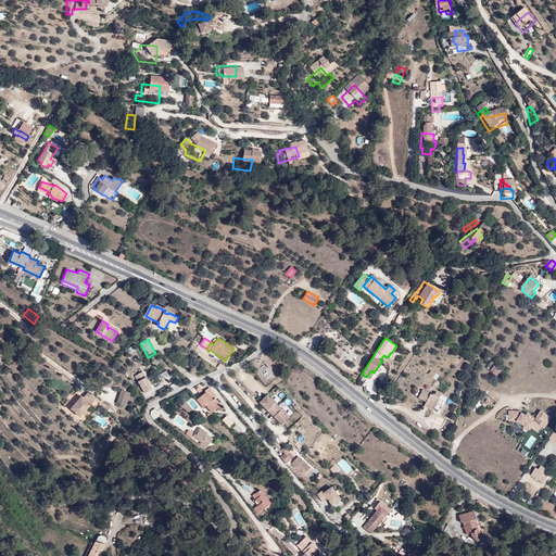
[(496,365),(492,362),(487,368),(497,376),(502,370),(495,366),(496,365)]
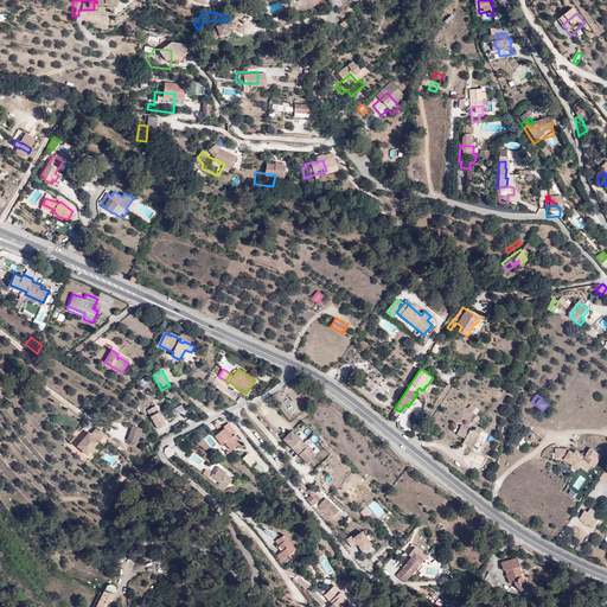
[(281,402),(289,415),(296,410),(288,397),(281,402)]
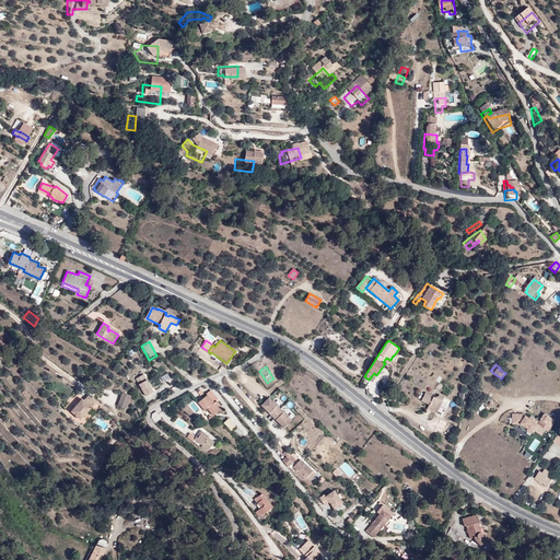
[(152,393),(146,381),(142,375),(135,378),(138,384),(143,394),(144,397),(147,395),(146,395),(147,394),(148,395),(152,393)]
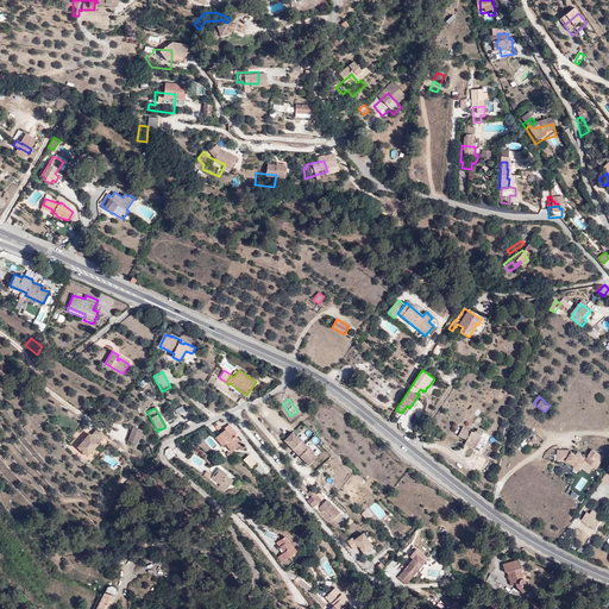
[(31,433),(35,429),(27,422),(25,426),(31,433)]
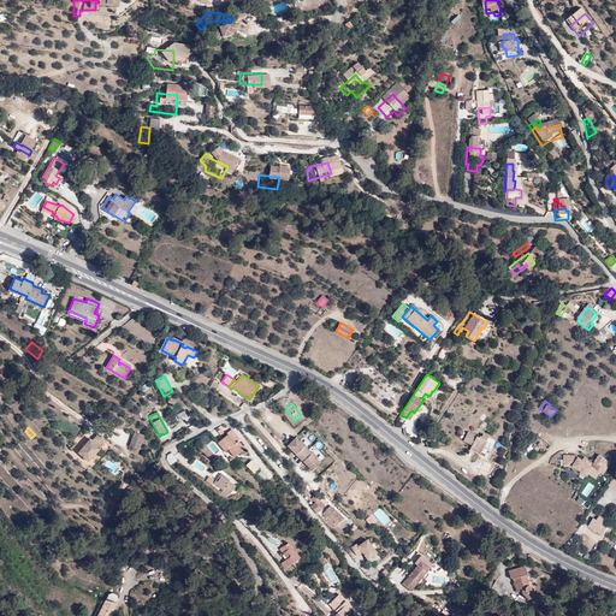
[(218,442),(226,451),(229,449),(235,456),(244,448),(238,440),(241,439),(231,428),(227,433),(218,442)]
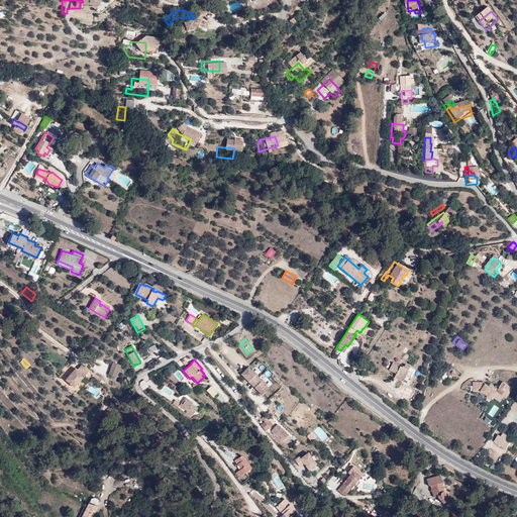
[(116,377),(121,365),(113,362),(108,375),(116,377)]
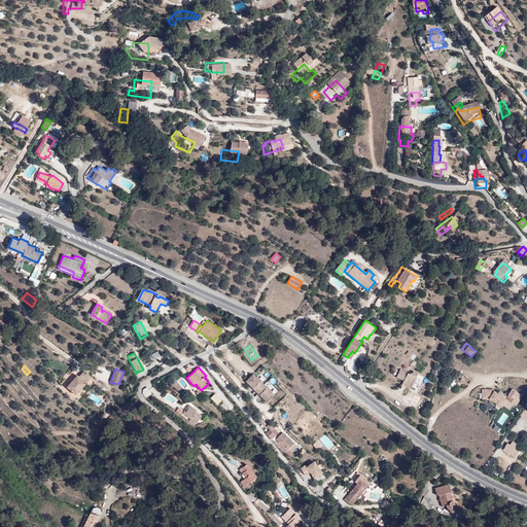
[(414,371),(413,373),(411,373),(410,374),(400,370),(397,377),(405,380),(402,384),(411,388),(418,373),(414,371)]
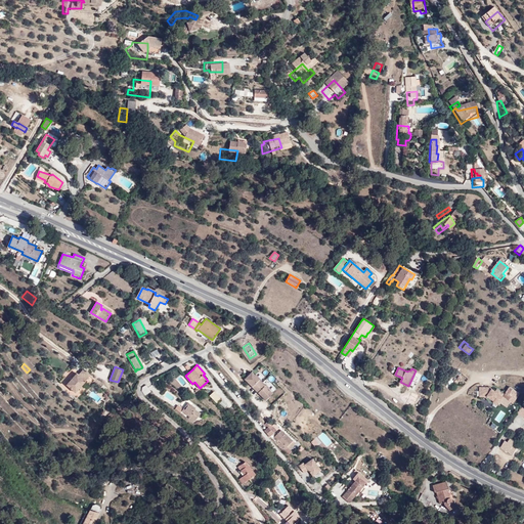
[(75,392),(90,375),(83,368),(78,375),(76,373),(67,384),(75,392)]
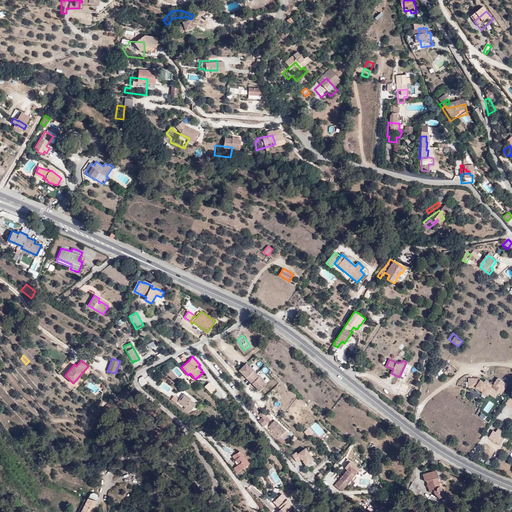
[(239,371),(249,381),(256,374),(246,364),(239,371)]
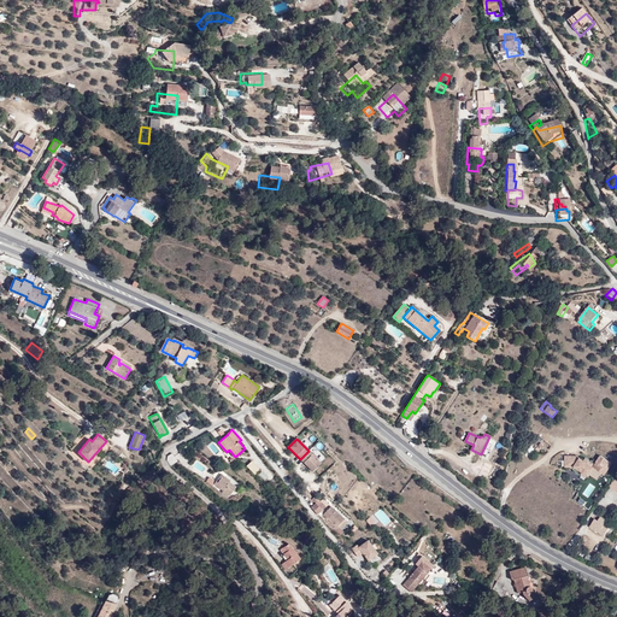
[(321,440),(315,444),(321,454),(327,451),(321,440)]
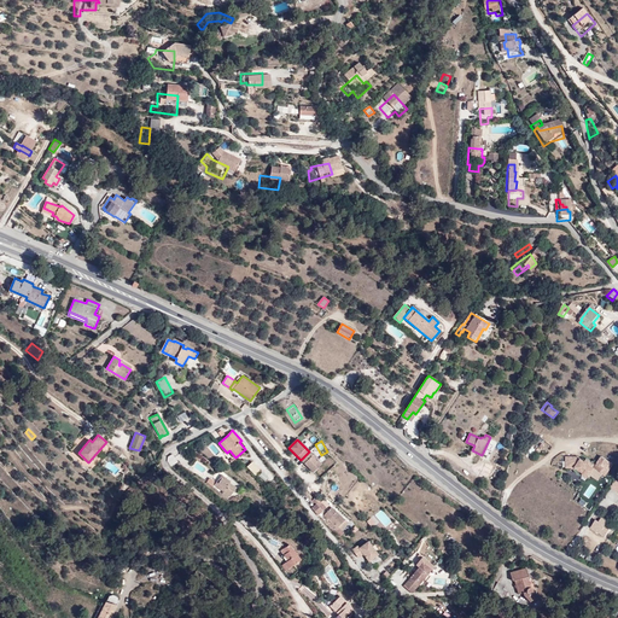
[(309,452),(301,460),(313,472),(322,465),(309,452)]
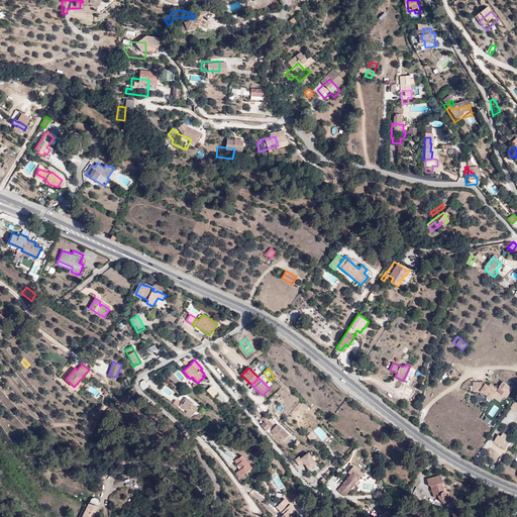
[(513,388),(502,381),(497,388),(491,384),(488,384),(483,381),(473,381),(473,392),(481,392),(486,395),(487,401),(491,401),(493,398),(500,402),(503,397),(507,397),(513,388)]
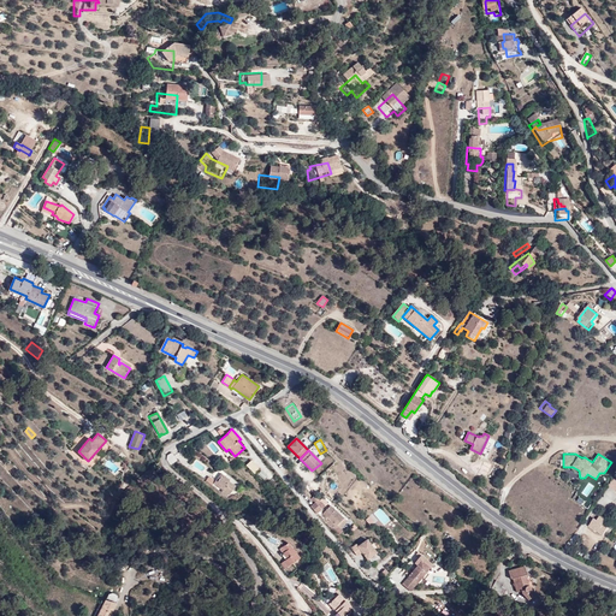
[(247,465),(255,474),(260,469),(252,460),(247,465)]
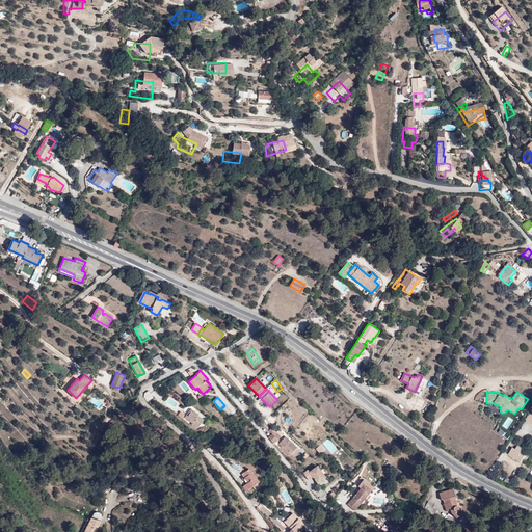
[(184,417),(192,423),(191,426),(196,429),(204,420),(197,416),(191,410),(188,416),(187,415),(184,417)]
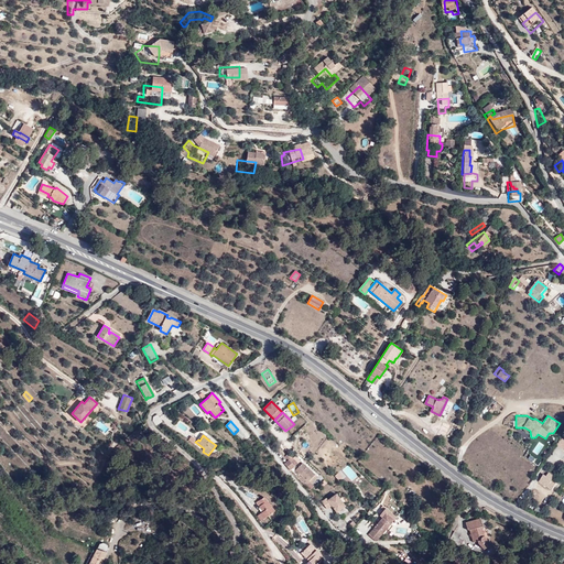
[(289,454),(285,456),(288,459),(286,461),(288,462),(285,464),(292,469),(299,463),(289,454)]
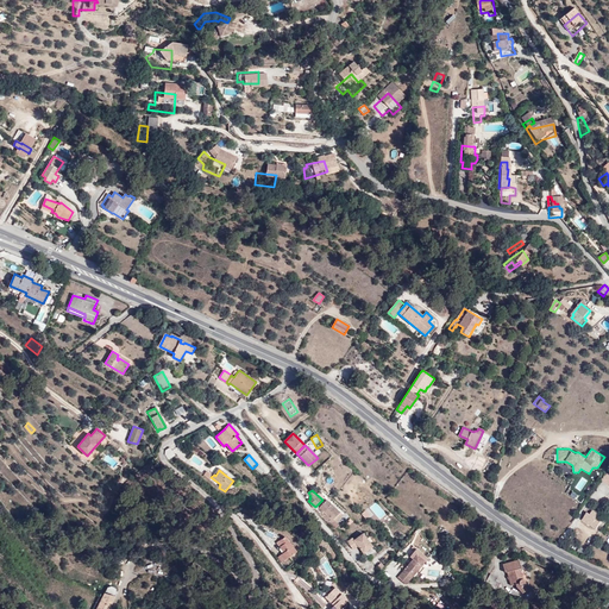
[(321,515),(336,528),(339,525),(337,522),(333,519),(340,512),(327,500),(320,508),(321,508),(321,515)]
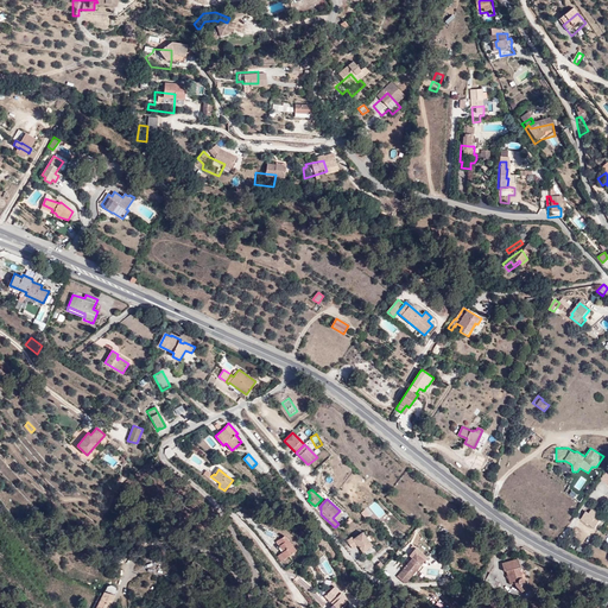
[(375,501),(368,506),(379,519),(386,514),(375,501)]
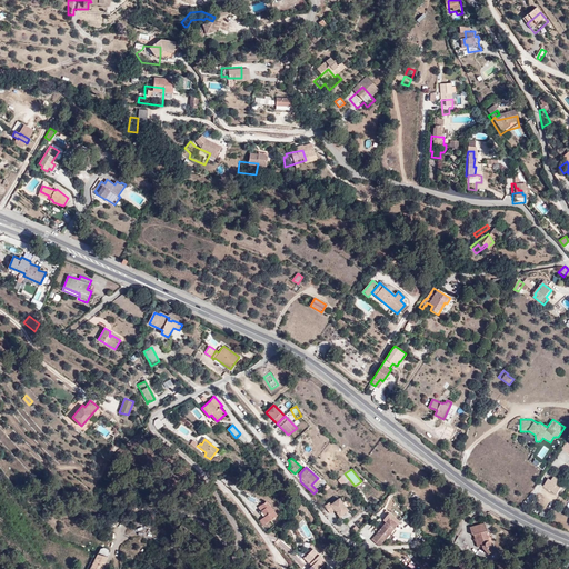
[(311,485),(315,488),(321,481),(318,478),(311,485)]
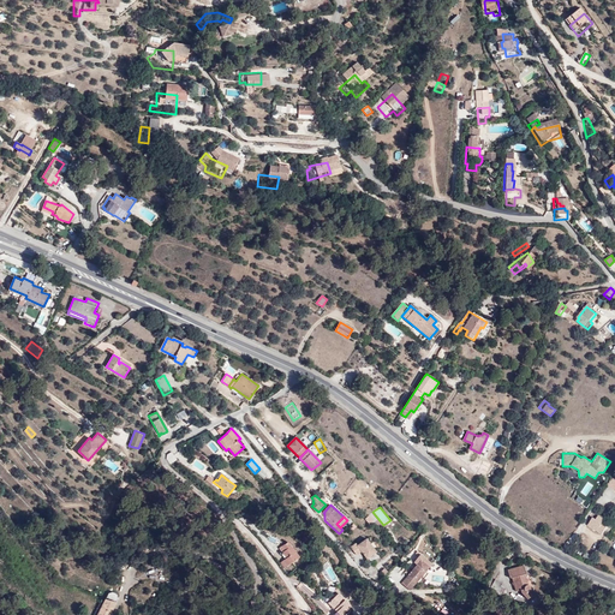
[(603,523),(597,519),(596,521),(593,520),(590,526),(598,531),(603,523)]
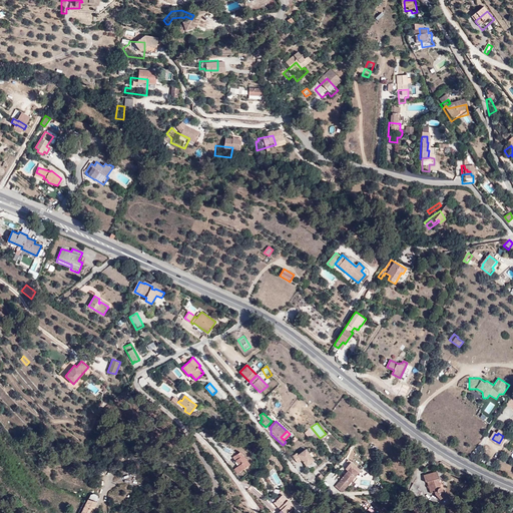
[(293,456),(298,463),(304,458),(305,460),(304,461),(307,465),(314,460),(306,449),(299,455),(297,453),(293,456)]
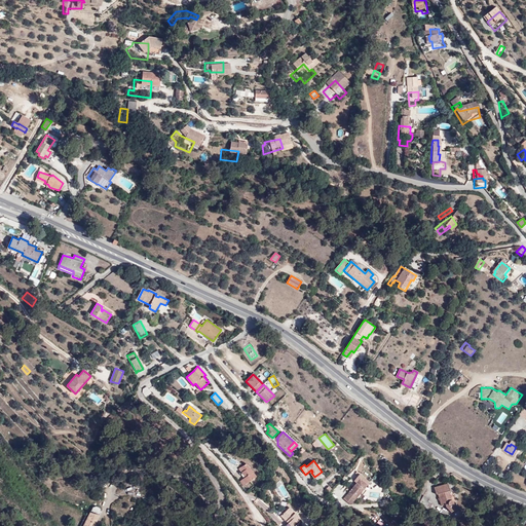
[(246,476),(242,478),(246,483),(256,476),(247,462),(242,465),(245,468),(241,471),(246,476)]
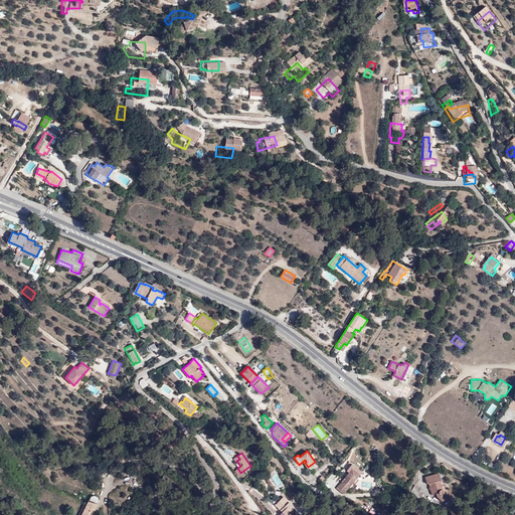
[(349,475),(336,491),(343,496),(349,490),(356,481),(362,474),(352,466),(347,473),(349,475)]
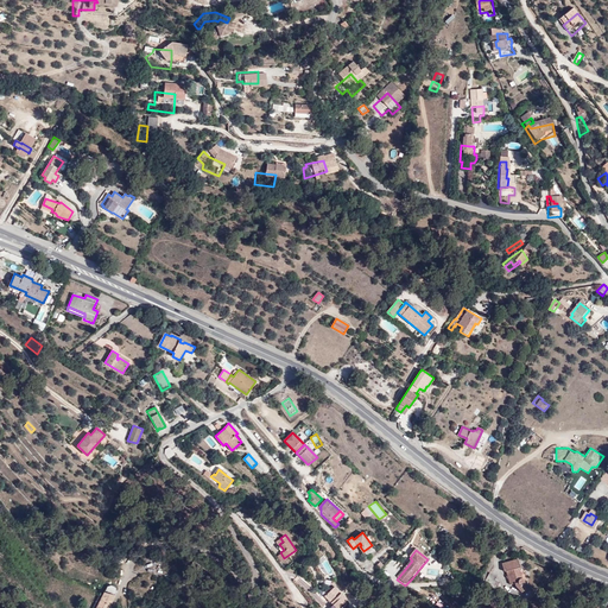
[(520,567),(518,558),(502,563),(505,571),(507,571),(511,584),(515,583),(518,587),(519,589),(523,591),(527,587),(525,583),(526,582),(525,581),(525,580),(525,578),(524,578),(524,577),(523,577),(519,567),(520,567)]
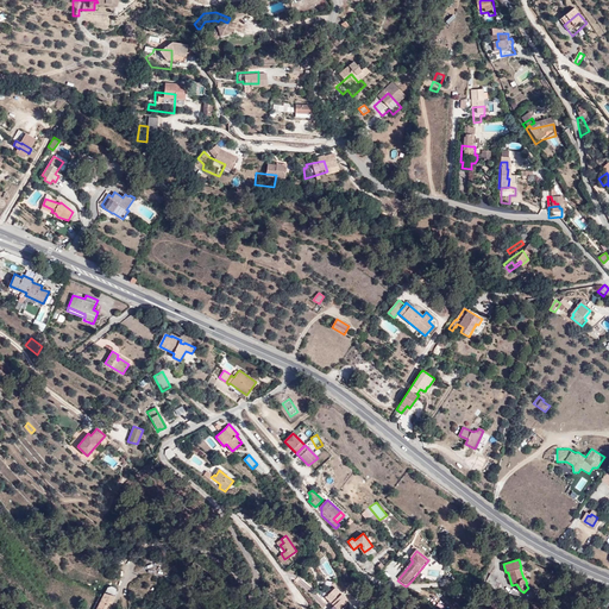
[(421,569),(413,579),(416,581),(424,571),(421,569)]
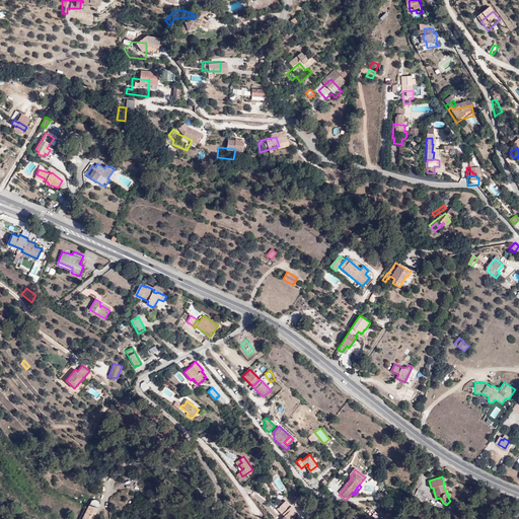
[(424,492),(418,489),(414,498),(423,502),(426,496),(422,495),(424,492)]
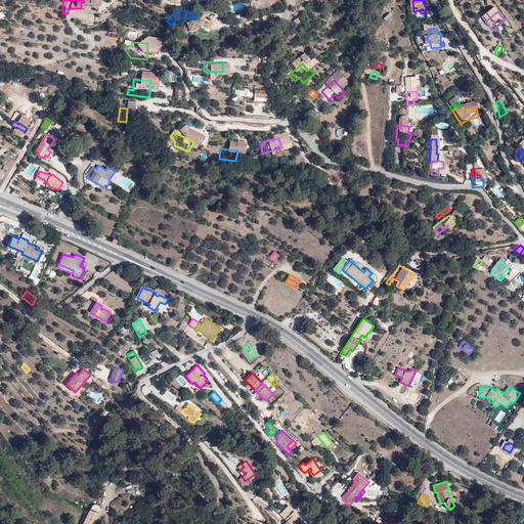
[(94,523),(100,510),(101,509),(100,506),(98,505),(94,504),(92,504),(91,506),(82,523),(94,523)]
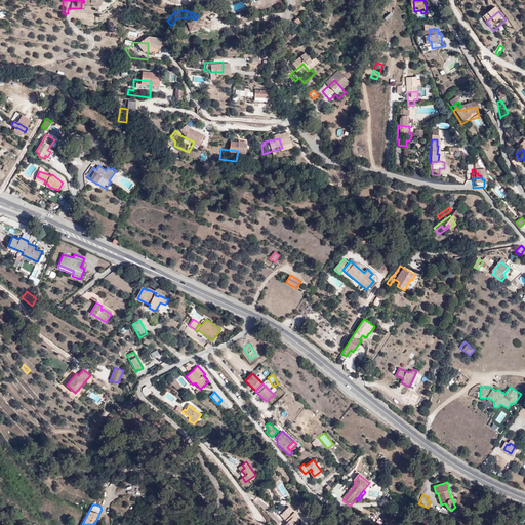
[(281,514),(288,520),(292,524),(299,516),(289,506),(281,514)]
